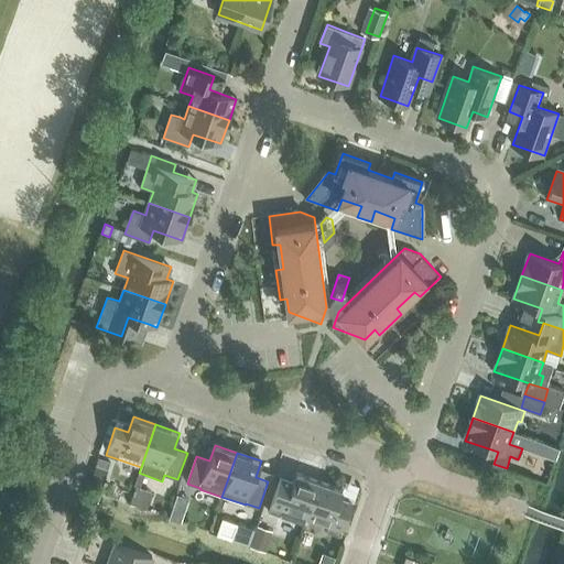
[(304,523),(305,519),(318,481),(296,474),(291,489),(278,485),(269,511),(304,523)]
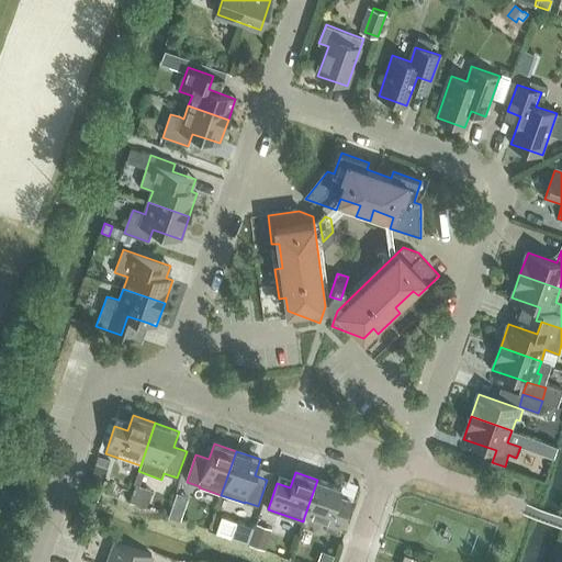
[(326,530),(339,535),(348,508),(336,503),(341,487),(317,480),(304,517),(328,525),(326,530)]
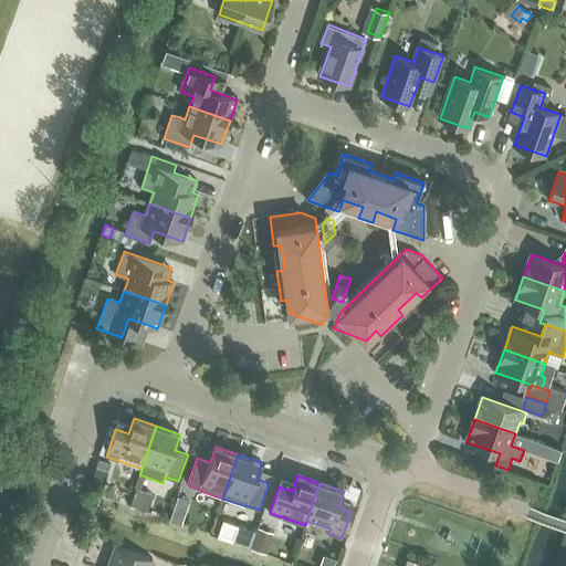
[(255,534),(251,549),(262,553),(268,537),(255,534)]
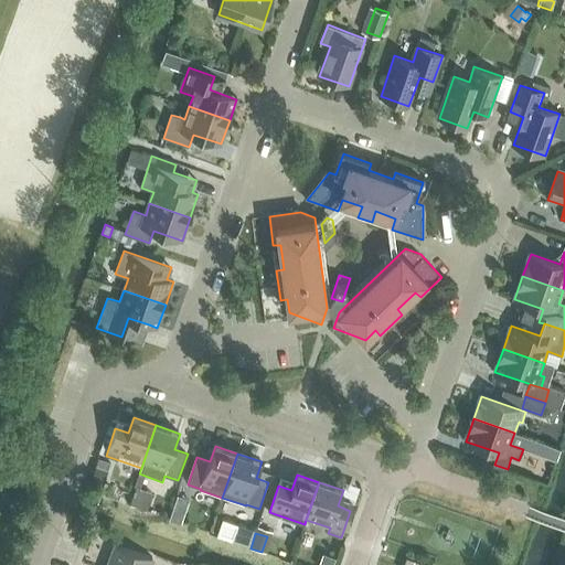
[(107,564),(150,564),(153,558),(115,545),(107,564)]
